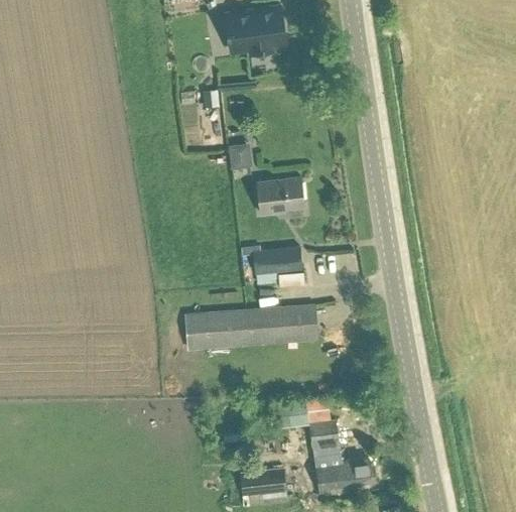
[(230,17),(235,56),(248,54),(248,59),(270,56),(269,51),(284,49),(278,10),(230,17)]
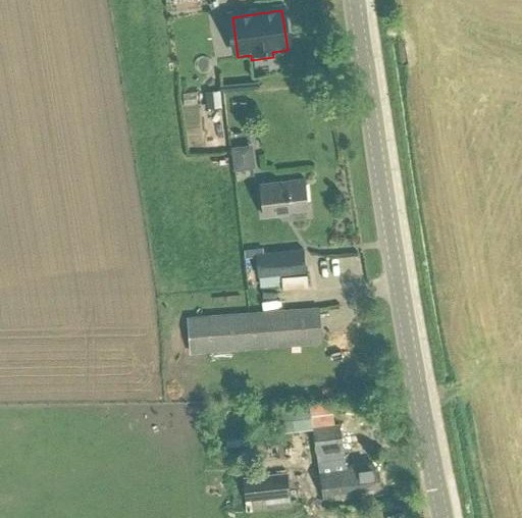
[(214,47),(213,34),(198,35),(199,48),(214,47)]
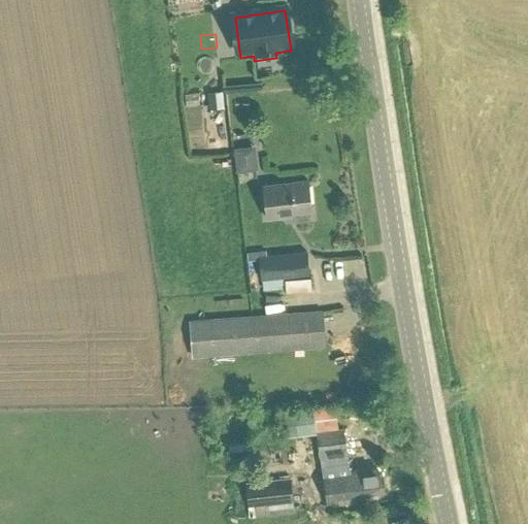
[(221,96),(206,98),(208,113),(223,112),(221,96)]
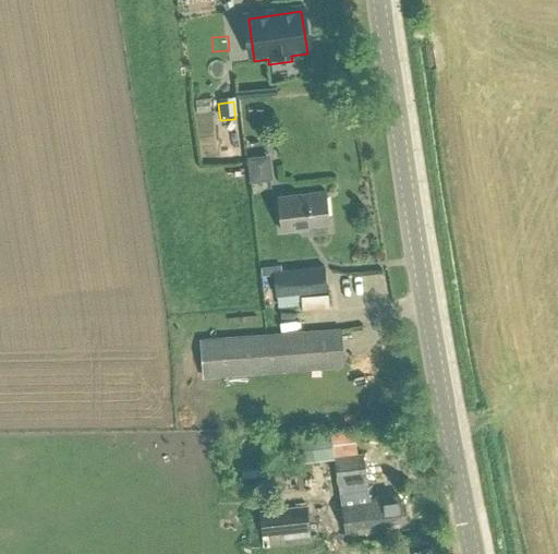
[(182,144),(182,159),(197,160),(198,144),(182,144)]
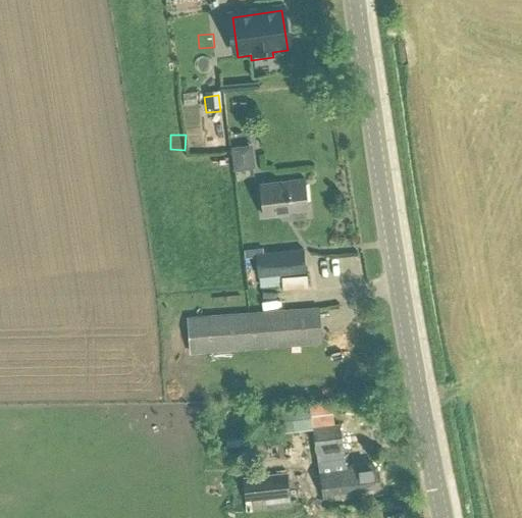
[(304,182),(259,187),(263,220),(290,217),(291,223),(307,221),(306,213),(308,213),(304,182)]
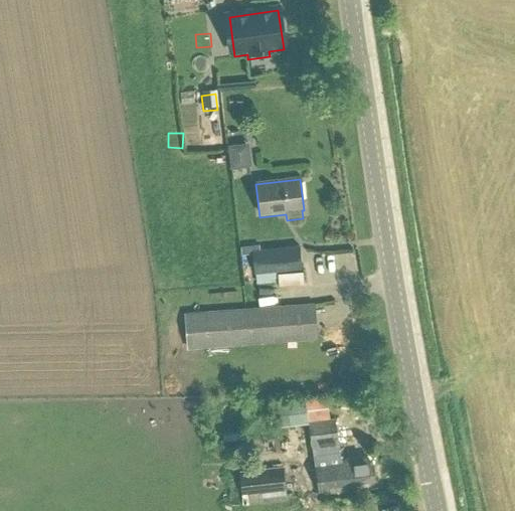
[(254,254),(253,251),(261,251),(260,246),(241,248),(242,256),(254,254)]
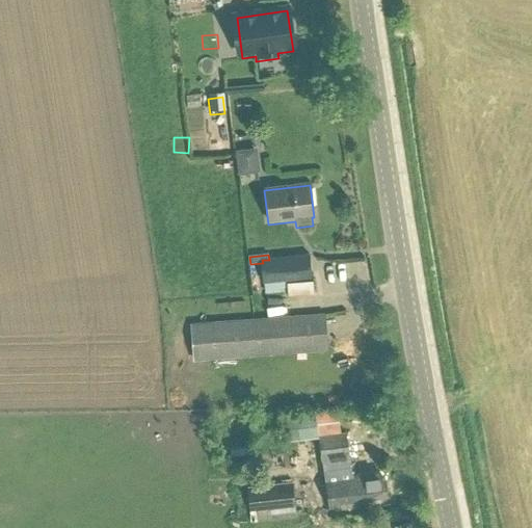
[(269,260),(262,260),(263,263),(266,294),(288,292),(288,297),(314,294),(312,282),(287,285),(287,283),(312,280),(309,255),(269,260)]
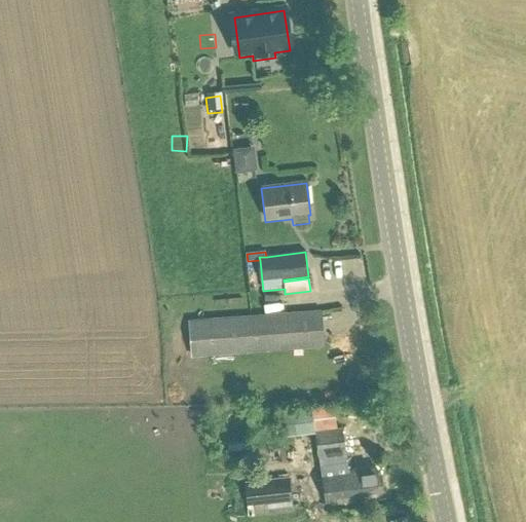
[(210,281),(211,298),(223,297),(222,280),(210,281)]
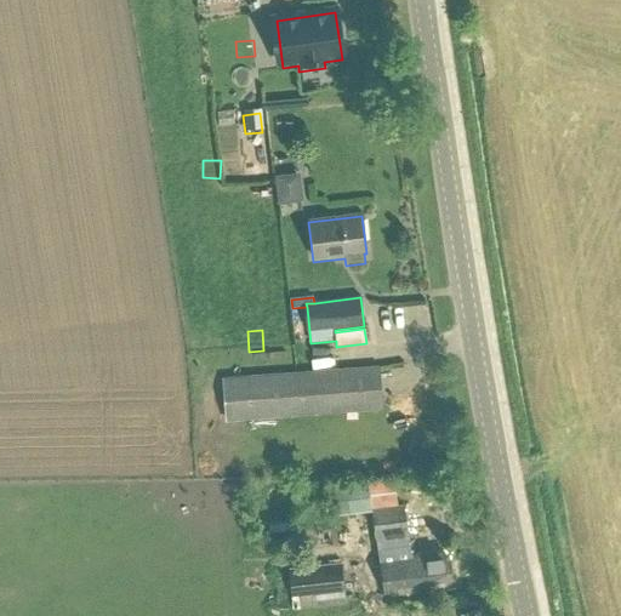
[(226,420),(382,408),(379,364),(222,377),(226,420)]
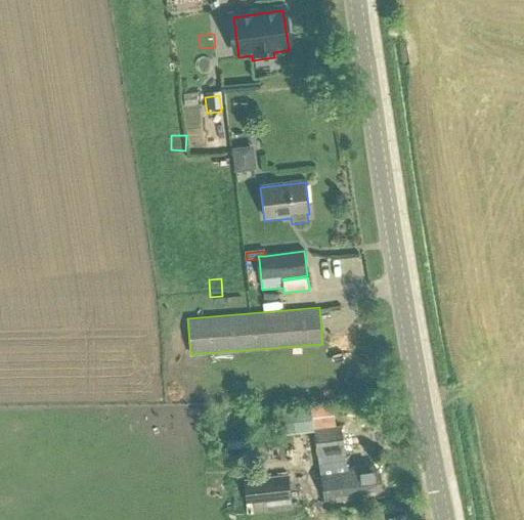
[(333,404),(281,410),(285,433),(310,430),(313,451),(315,450),(323,502),(352,499),(351,492),(381,489),(377,463),(348,466),(342,424),(335,425),(334,414),(333,404)]
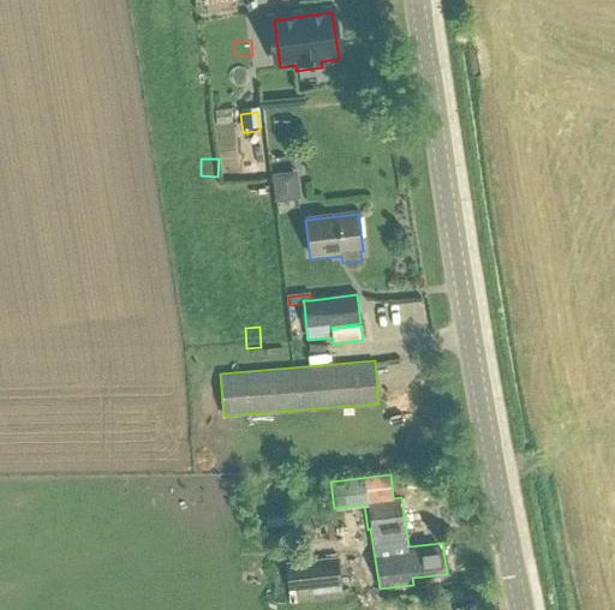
[(316,591),(341,588),(339,560),(286,566),(291,608),(317,604),(316,591)]
